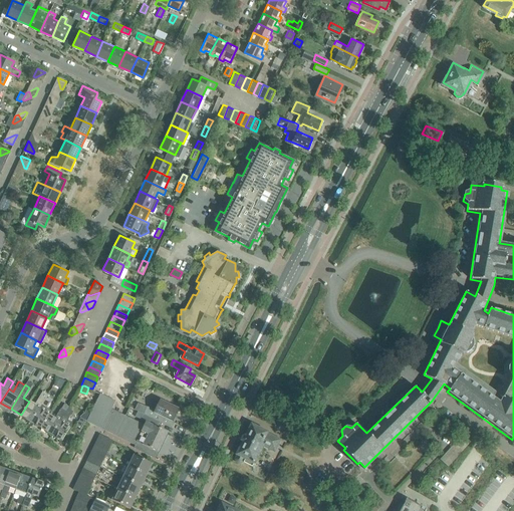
[(30,399),(29,402),(21,415),(31,421),(45,398),(48,393),(41,389),(34,402),(30,399)]
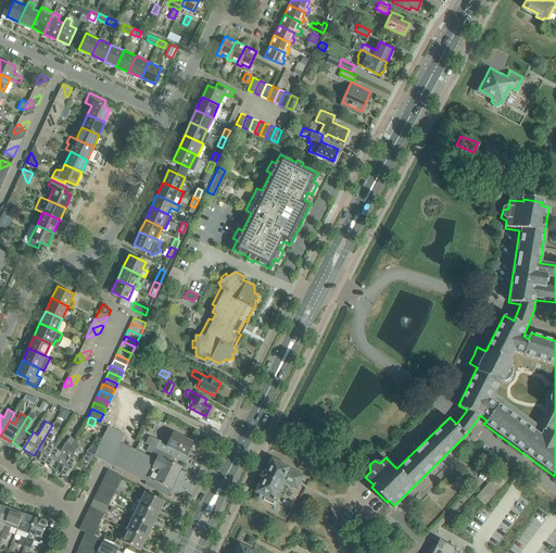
[(181,466),(159,454),(156,459),(121,441),(125,432),(109,424),(95,454),(103,459),(117,466),(168,491),(181,466)]
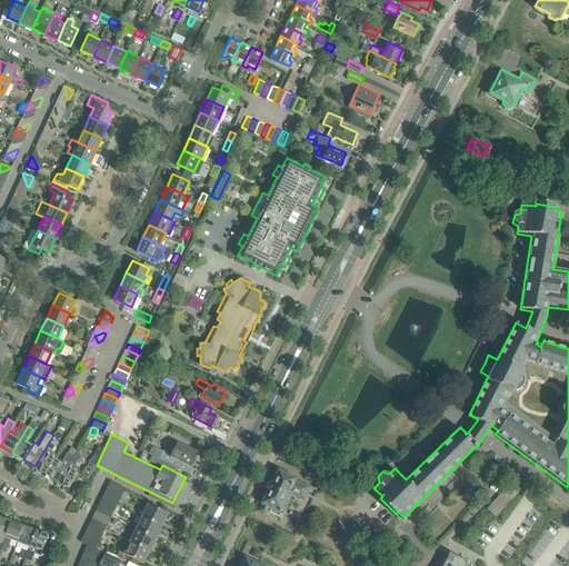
[(46,473),(55,458),(58,454),(51,449),(56,443),(50,440),(35,466),(46,473)]
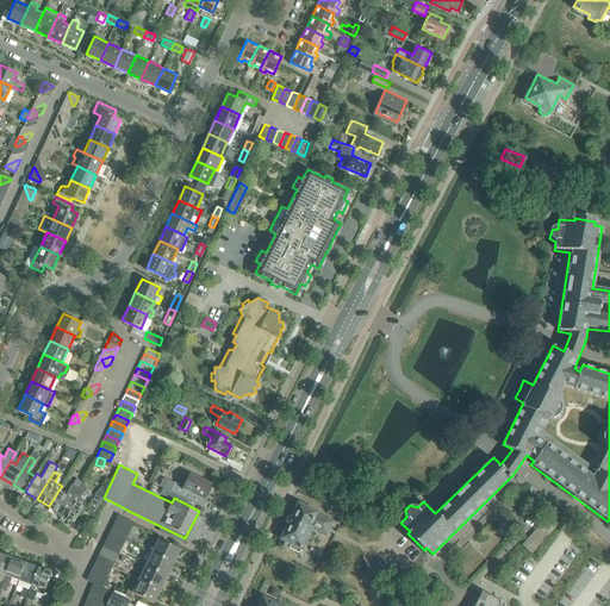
[(160,483),(198,503),(200,497),(205,498),(212,483),(190,473),(185,483),(163,476),(160,483)]
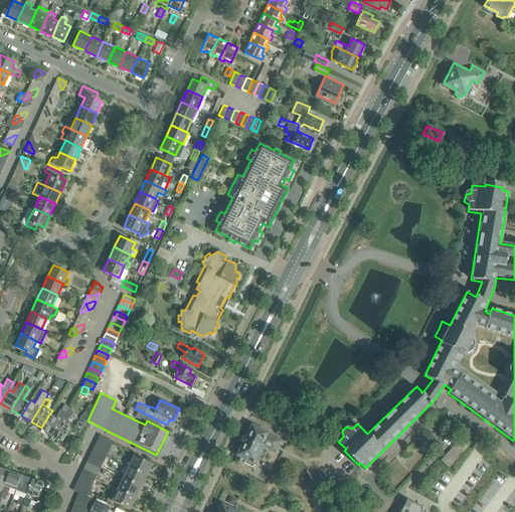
[(59,406),(53,416),(49,414),(41,428),(51,435),(66,410),(60,407),(59,406)]
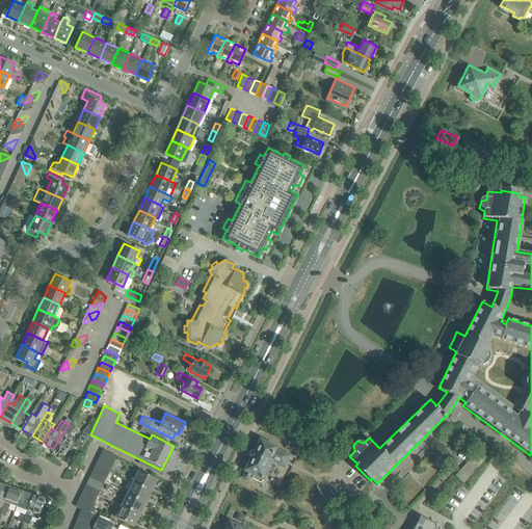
[(64,455),(73,441),(74,439),(73,434),(70,432),(73,427),(69,424),(53,449),(64,455)]
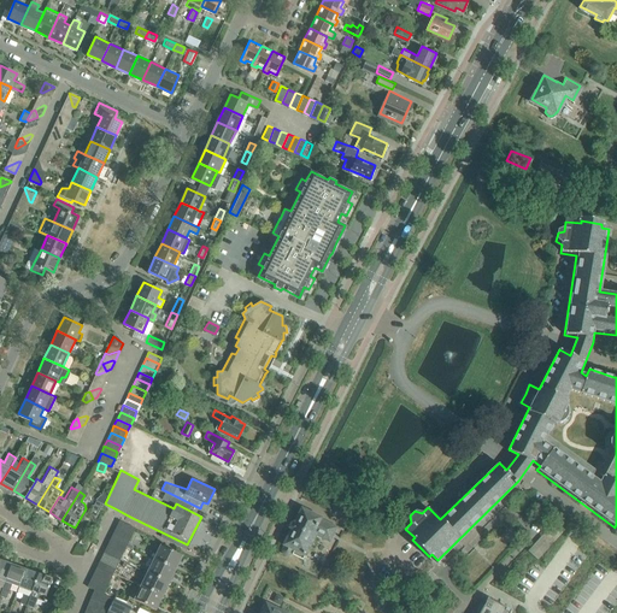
[(103,506),(104,502),(98,499),(89,514),(95,518),(103,506)]
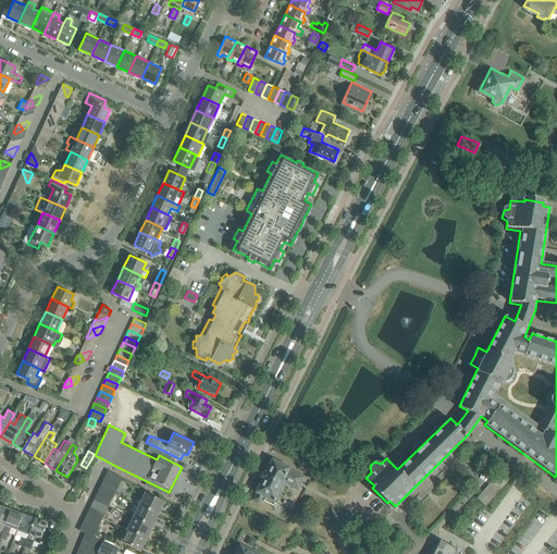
[(254,499),(261,502),(262,497),(273,503),(284,480),(297,487),(304,474),(272,459),(267,472),(264,474),(262,477),(262,480),(254,499)]
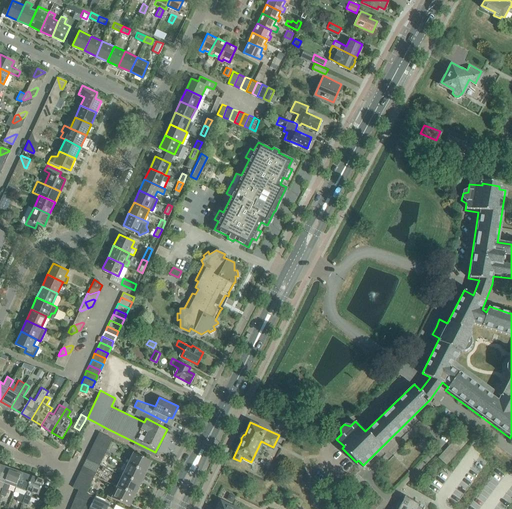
[(110,443),(112,437),(99,431),(96,437),(110,443)]
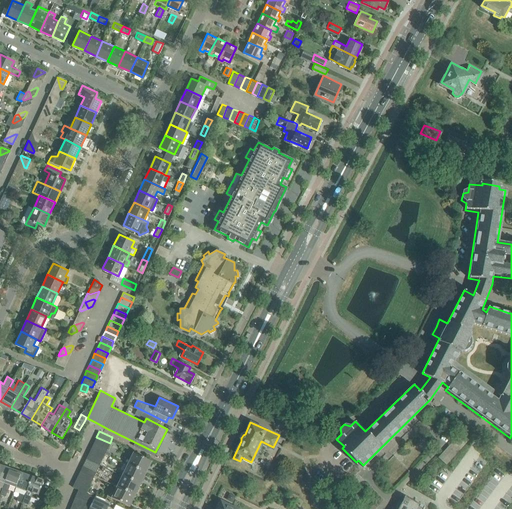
[(107,448),(110,443),(96,437),(94,442),(107,448)]
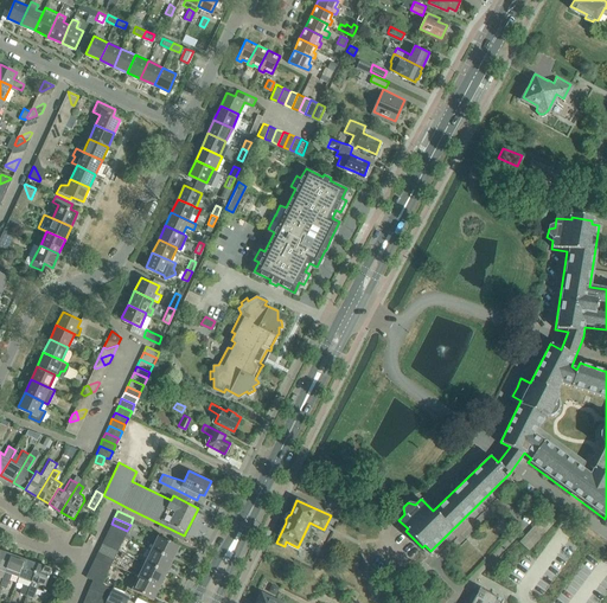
[(127,532),(127,531),(112,524),(108,531),(123,538),(125,536),(127,532)]
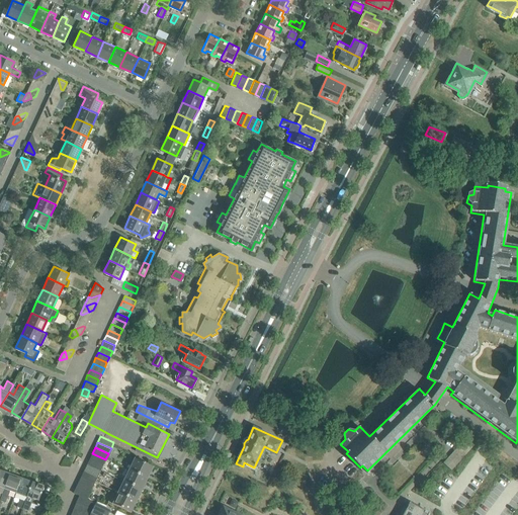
[(103,464),(105,459),(92,453),(90,458),(103,464)]
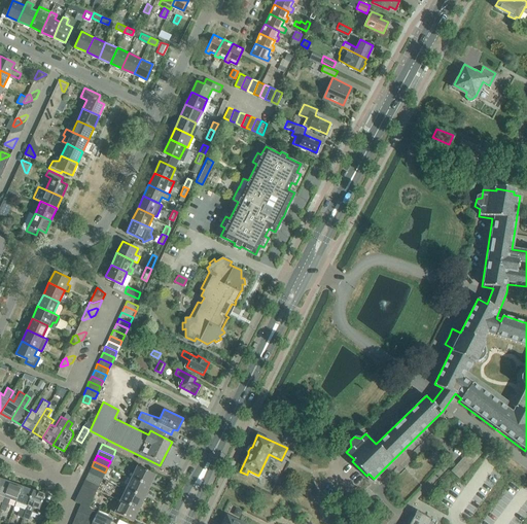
[(132,477),(150,486),(155,474),(137,465),(132,477)]
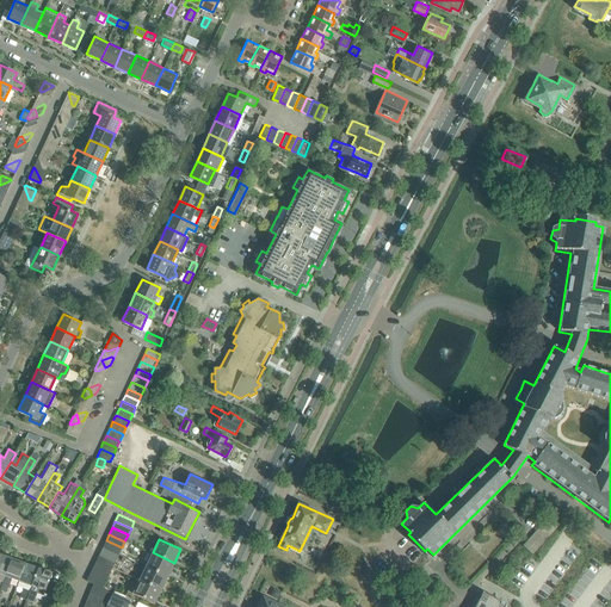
[(103,546),(118,555),(122,547),(106,540),(103,546)]
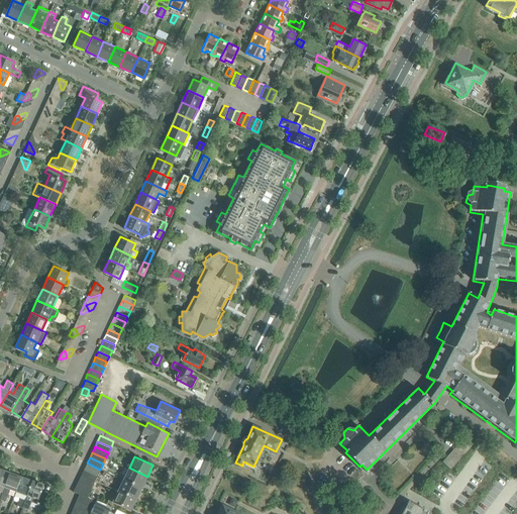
[(98,475),(100,470),(87,463),(84,469),(98,475)]
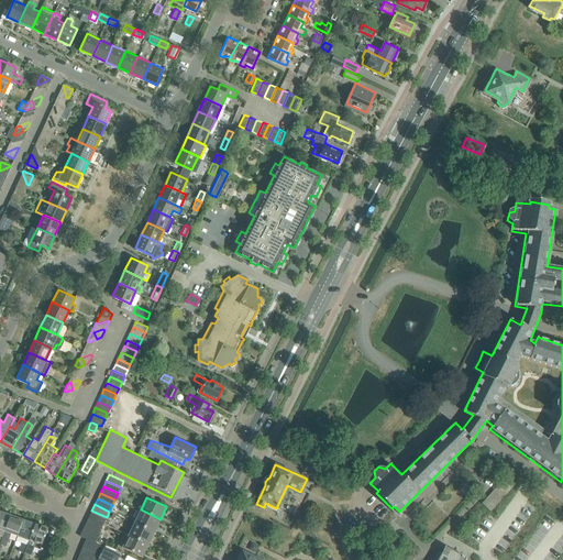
[(0,542),(0,544),(11,514),(0,509),(0,542)]
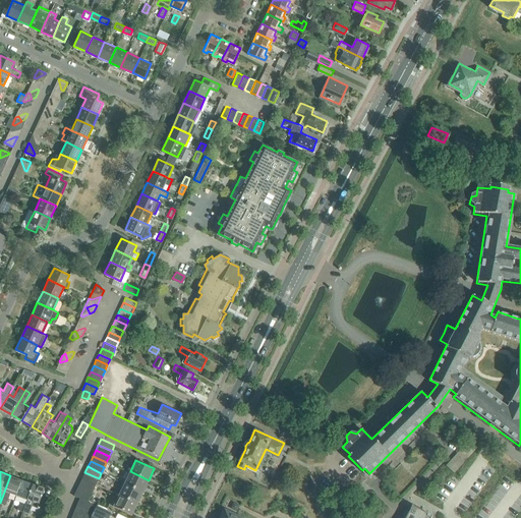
[(142,492),(149,480),(130,471),(125,483),(142,492)]
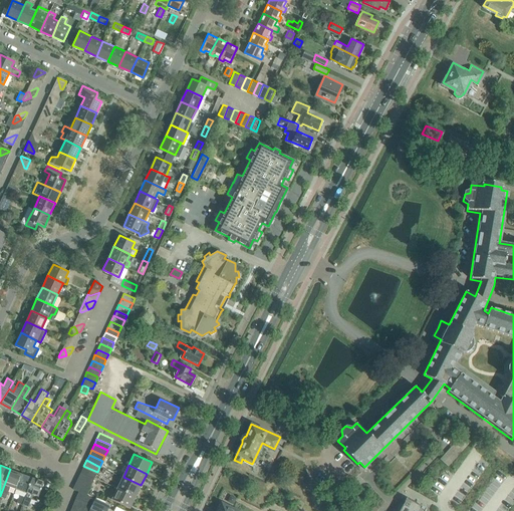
[(81,471),(94,478),(97,472),(83,466),(81,471)]
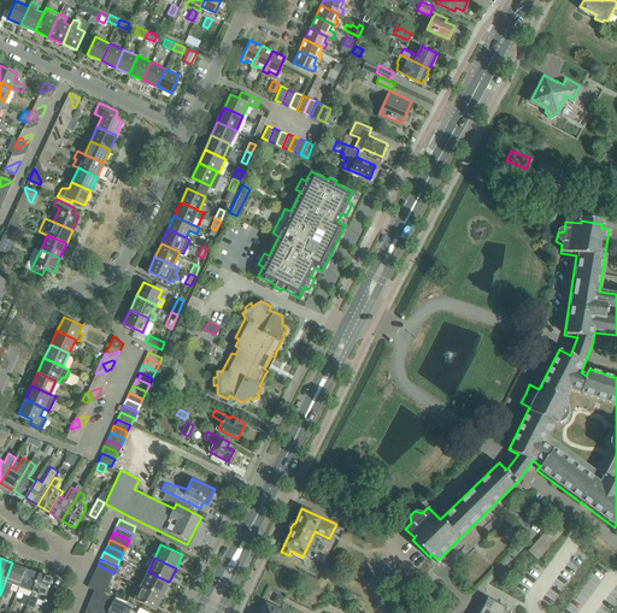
[(6,596),(11,582),(19,585),(25,567),(12,563),(0,595),(6,596)]
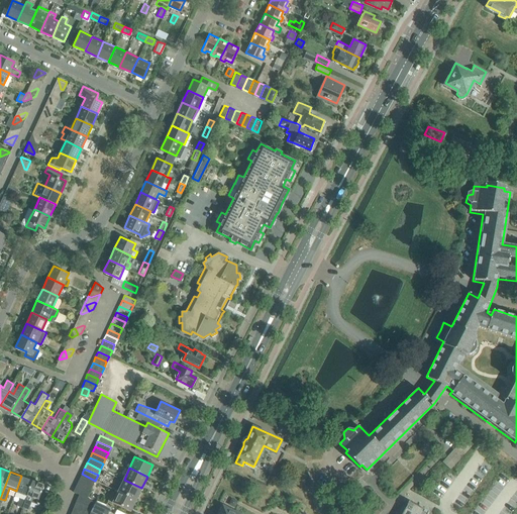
[(92,486),(95,481),(82,474),(79,480),(92,486)]
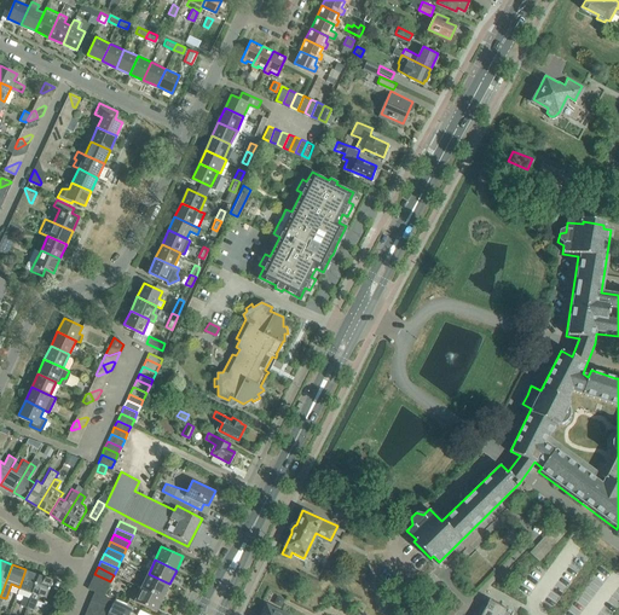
[(33,592),(40,574),(25,569),(19,587),(33,592)]
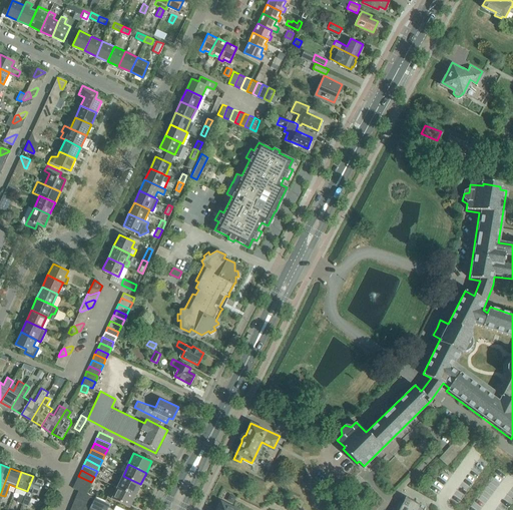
[(44,480),(33,476),(27,491),(25,496),(23,503),(27,504),(31,497),(45,502),(49,489),(42,486),(44,480)]
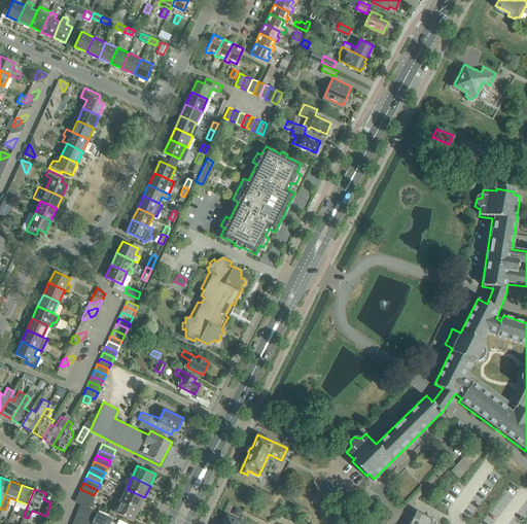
[(78,494),(92,500),(94,495),(80,489),(78,494)]
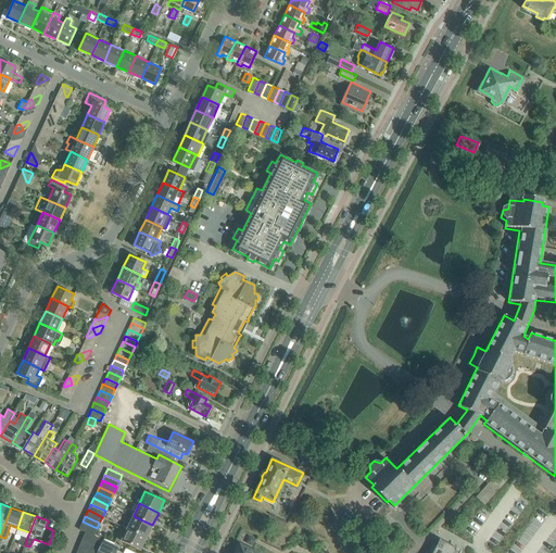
[(147,537),(152,525),(134,516),(127,528),(147,537)]
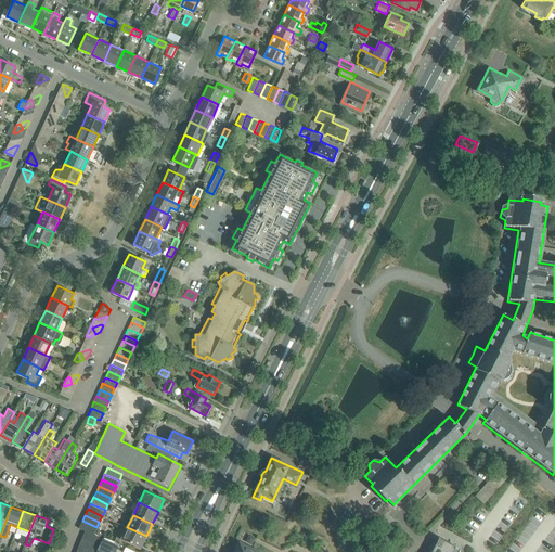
[(97,527),(82,521),(79,527),(86,529),(86,530),(93,534),(97,527)]
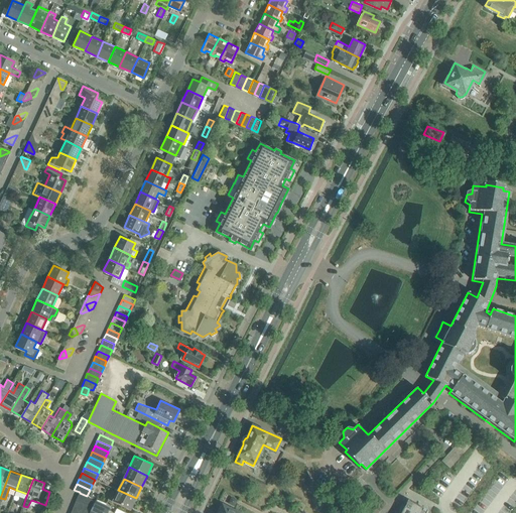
[(131,510),(136,498),(118,490),(113,501),(131,510)]
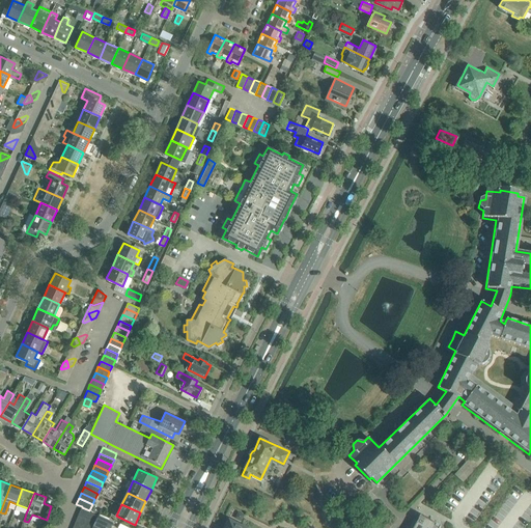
[(92,519),(94,513),(89,511),(89,510),(82,507),(79,513),(92,519)]
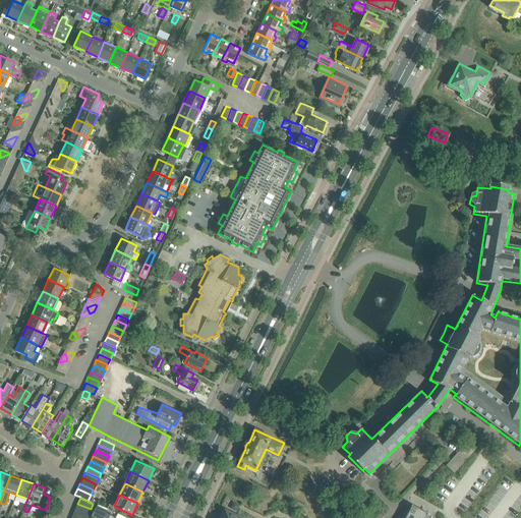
[(17,509),(23,511),(25,504),(19,501),(17,509)]
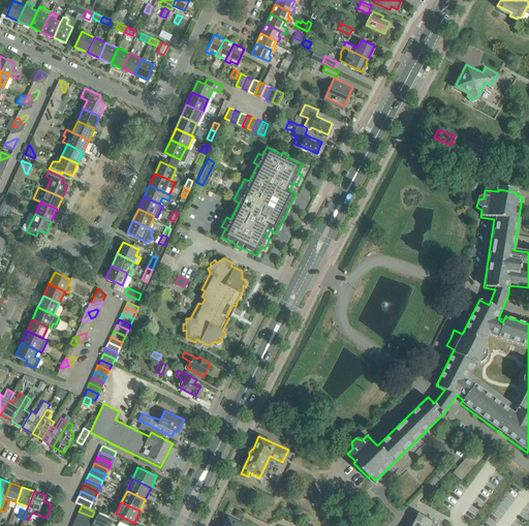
[(107,525),(112,519),(95,511),(91,520),(105,525),(107,525)]
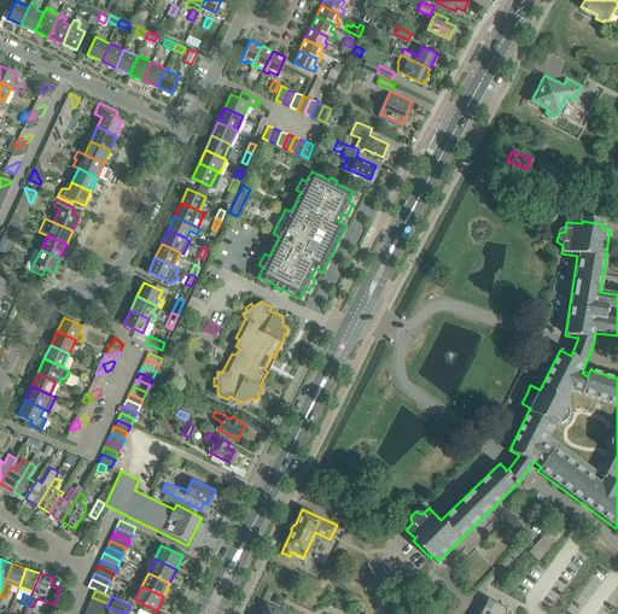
[(104,610),(106,606),(108,603),(92,597),(89,604),(104,610)]
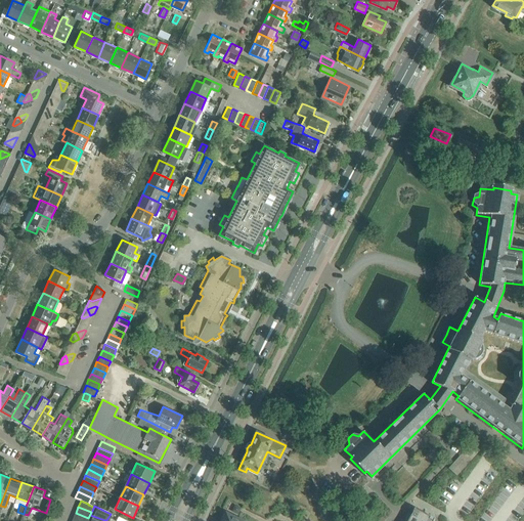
[(415,507),(405,520),(431,520),(434,517),(415,507)]
